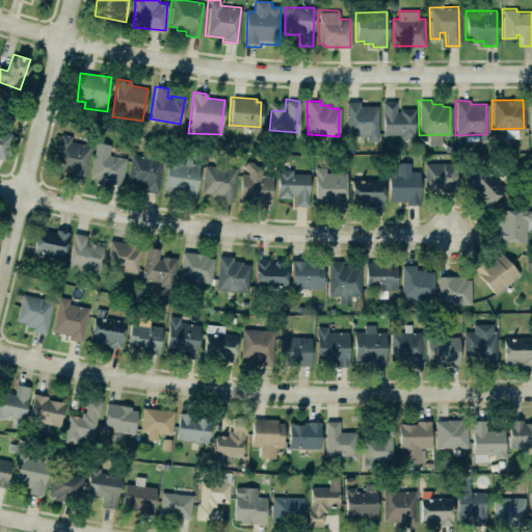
[(345,101),(358,101),(358,105),(377,105),(377,140),(366,140),(366,135),(345,135),(345,101)]
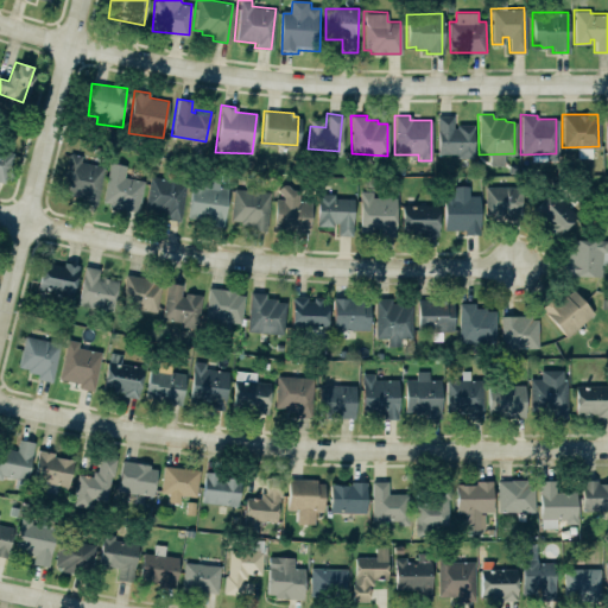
[(437,115),(451,115),(451,127),(455,127),(455,124),(473,124),(472,157),(454,157),(455,153),(437,153),(437,115)]
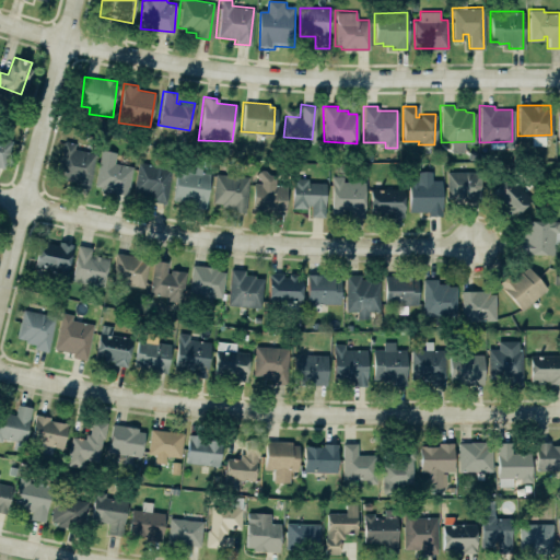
[(0,136),(11,140),(2,168),(0,167),(0,136)]
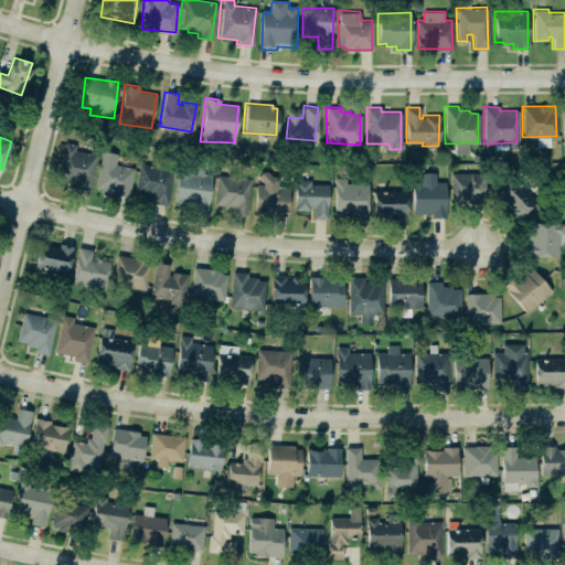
[(91,189),(97,155),(75,150),(76,145),(65,142),(57,182),(91,189)]
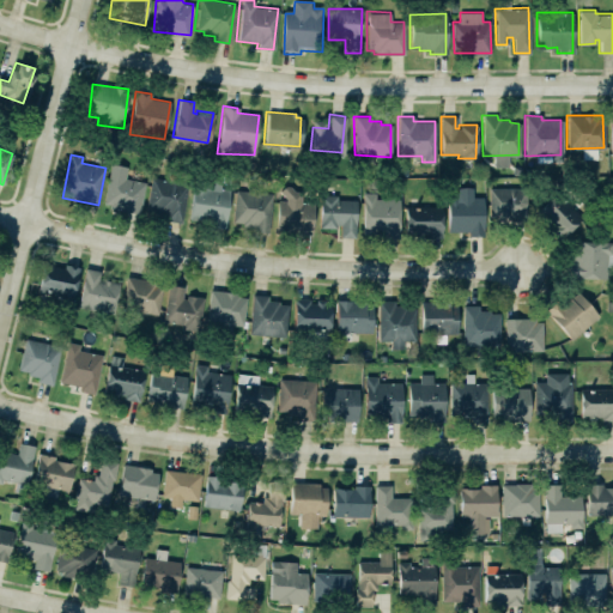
[(138,213),(145,182),(123,177),(126,165),(110,163),(102,202),(109,204),(108,208),(138,213)]
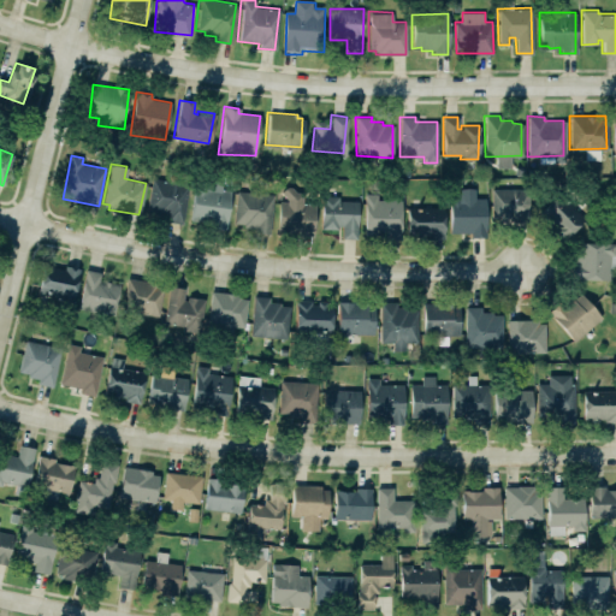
[(227,226),(231,190),(219,189),(220,179),(208,177),(208,184),(196,183),(191,221),(227,226)]
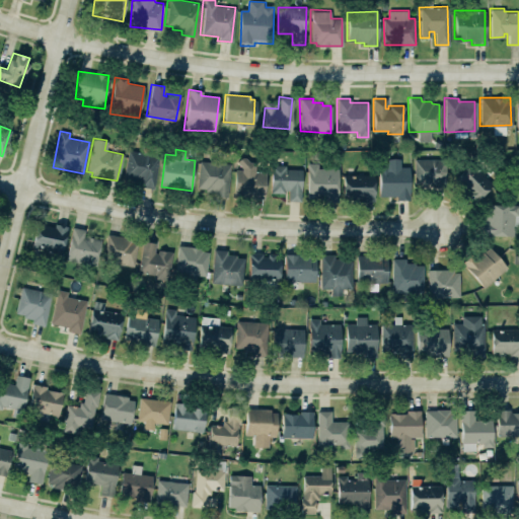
[(155,186),(159,154),(129,150),(124,181),(155,186)]
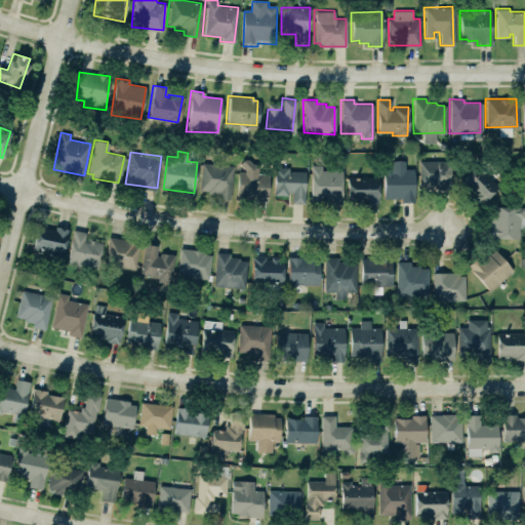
[(237,171),(236,198),(266,200),(268,172),(256,172),(256,164),(250,163),(247,159),(243,159),(238,163),(244,169),(243,171),(237,171)]
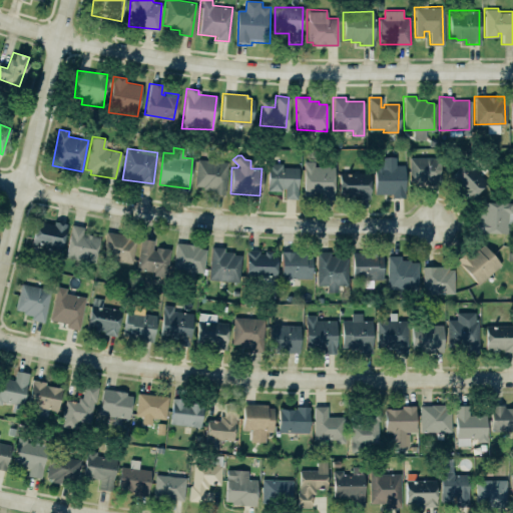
[(373,158),(382,158),(382,155),(395,155),(395,164),(403,164),(404,195),(392,195),(392,192),(374,193),(373,158)]
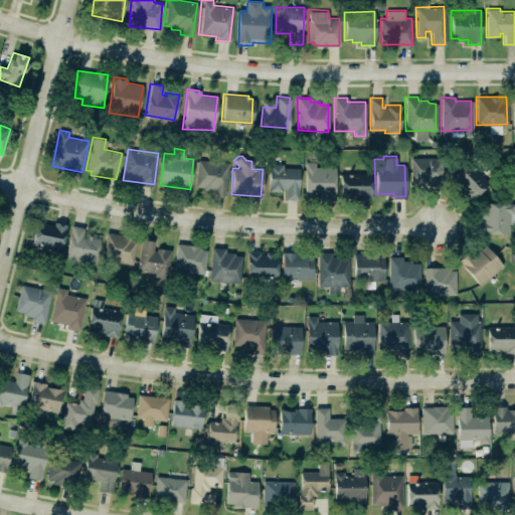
[(411,158),(411,185),(440,186),(440,158),(411,158)]
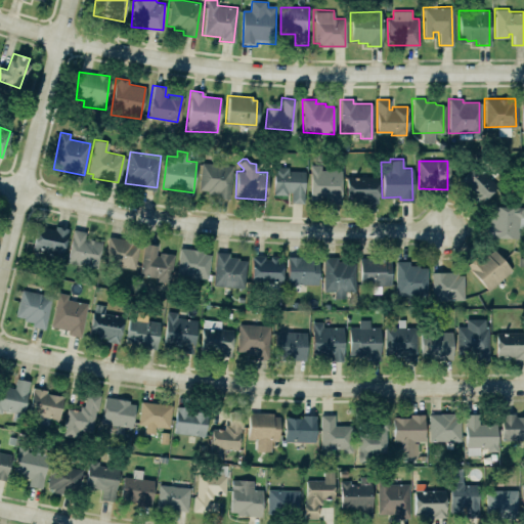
[(232,164),(201,163),(200,192),(230,194),(232,164)]
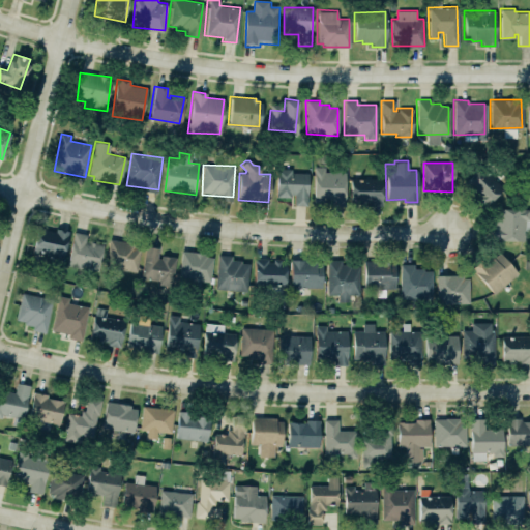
[(481,165),(502,187),(482,207),(461,184),(481,165)]
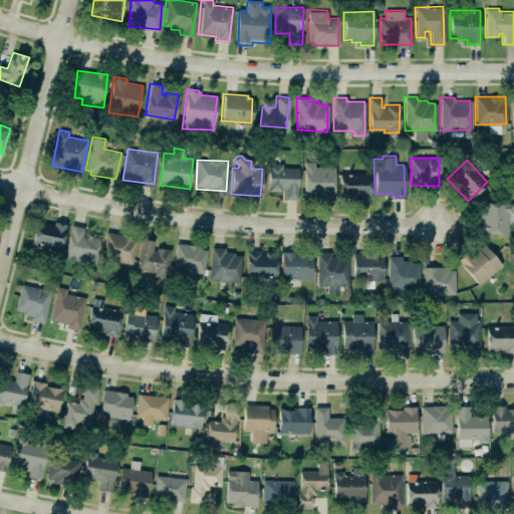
[(265,190),(281,191),(281,188),(285,188),(284,198),(296,198),(297,167),(282,167),(282,163),(267,162),(265,190)]
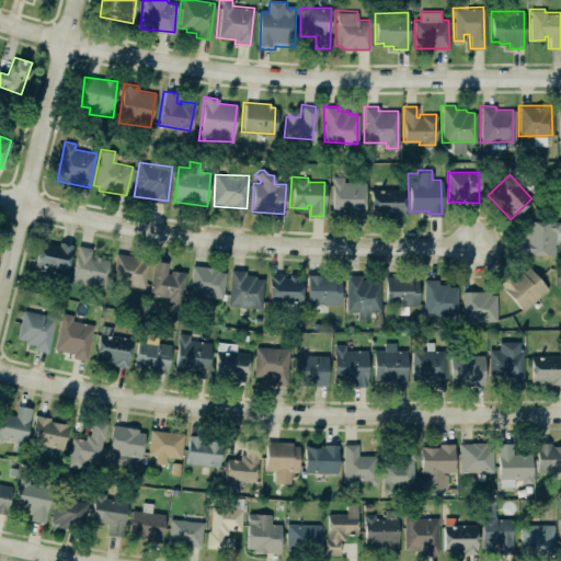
[(332,214),(366,213),(365,182),(343,182),(343,176),(332,176),(332,214)]
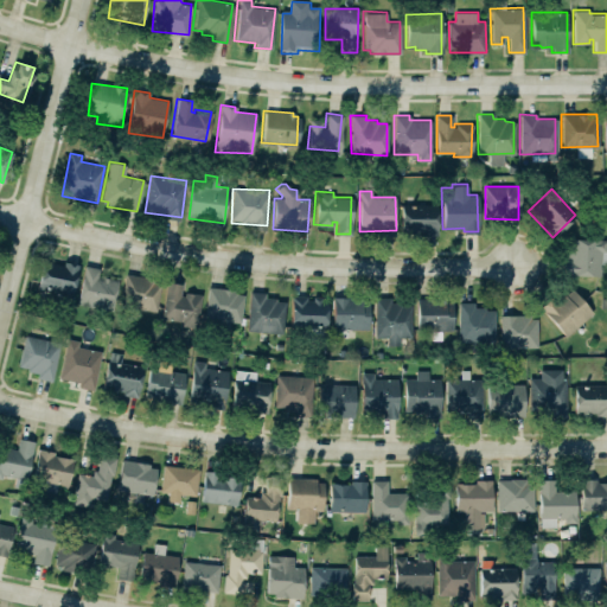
[(401,204),(435,203),(436,235),(422,235),(422,228),(401,228),(401,204)]
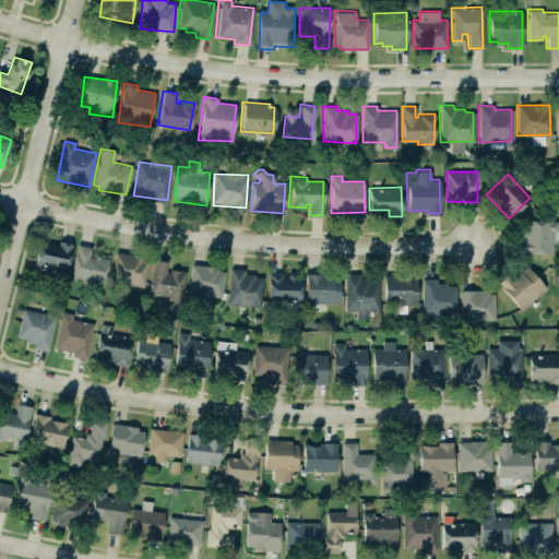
[(554,254),(554,241),(558,241),(558,221),(523,219),(522,239),(519,239),(518,253),(554,254)]
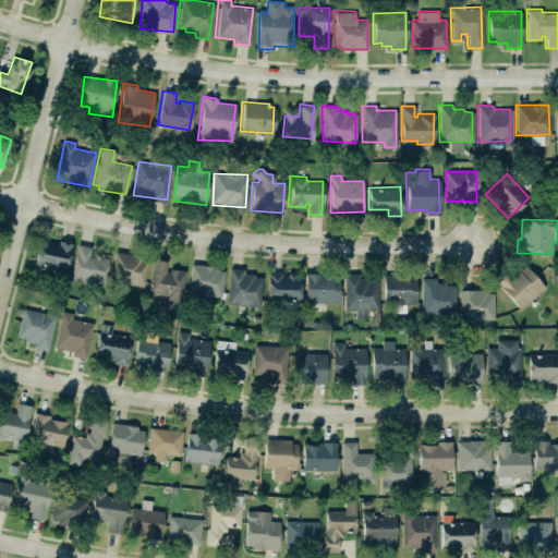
[(67,271),(73,245),(39,238),(34,264),(67,271)]
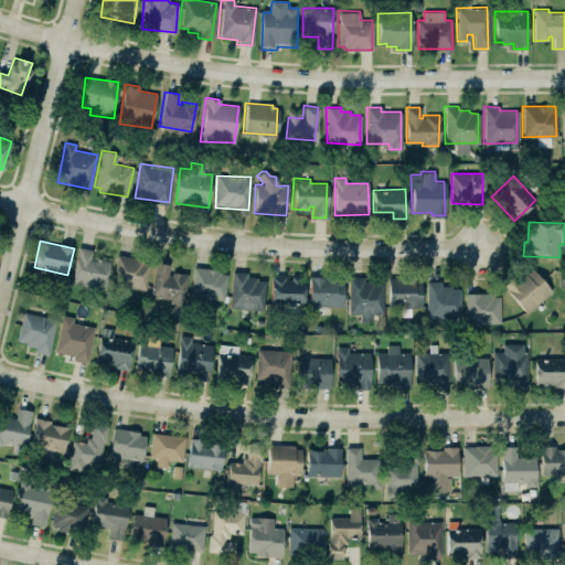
[(78,246),(92,249),(91,256),(108,259),(104,288),(71,281),(78,246)]
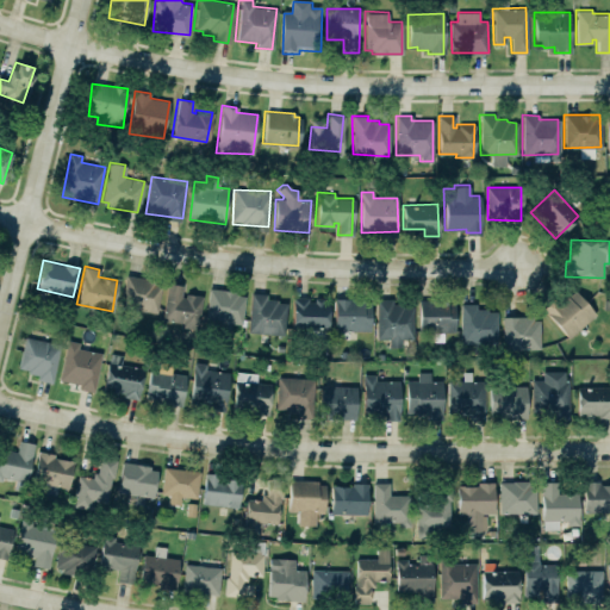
[(157,313),(163,282),(126,275),(120,306),(157,313)]
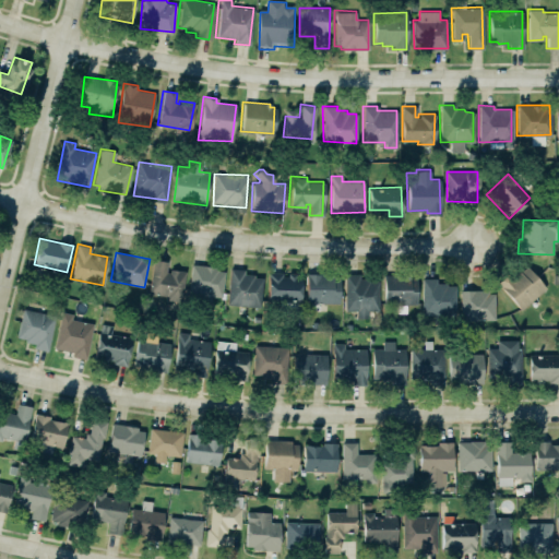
[(152,259),(166,261),(164,272),(168,273),(169,268),(185,270),(180,301),(165,299),(166,295),(147,293),(152,259)]
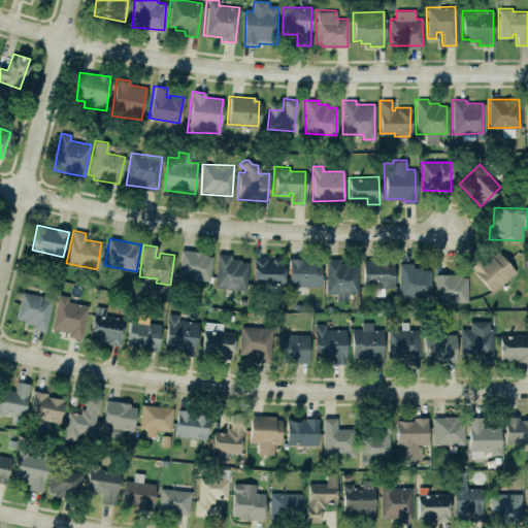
[(180,249),(176,275),(207,279),(210,256),(204,255),(205,252),(180,249)]
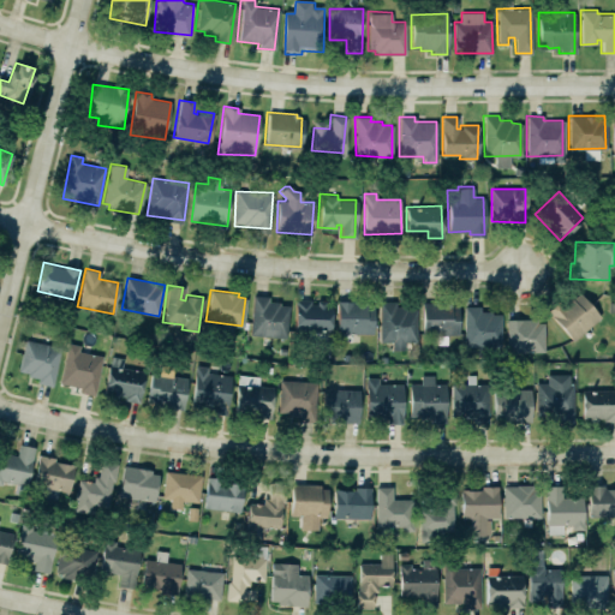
[(547,309),(567,296),(571,298),(579,292),(598,316),(572,340),(547,309)]
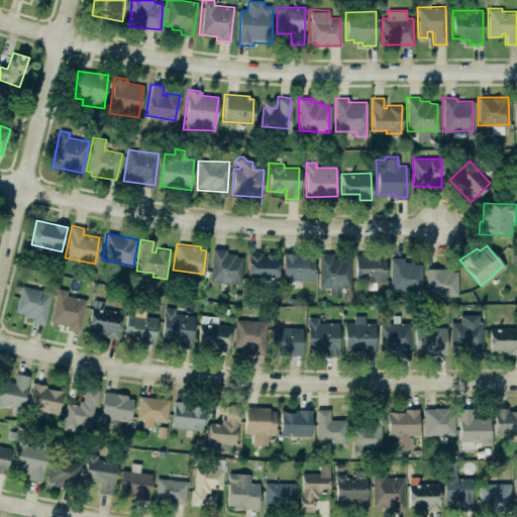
[(212,248),(209,280),(238,283),(240,257),(233,256),(233,253),(224,253),(224,249),(212,248)]
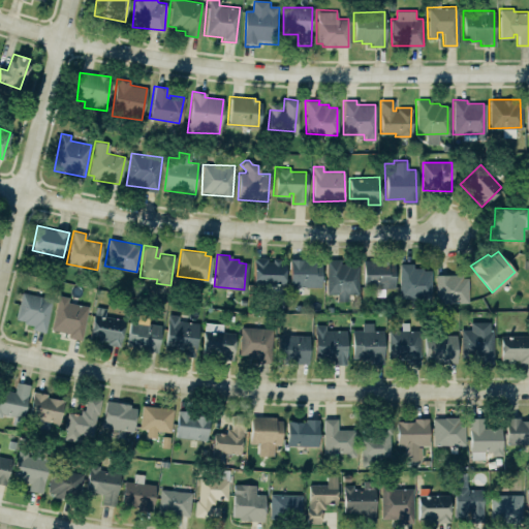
[(285,259),(254,258),(253,285),(284,285),(285,259)]
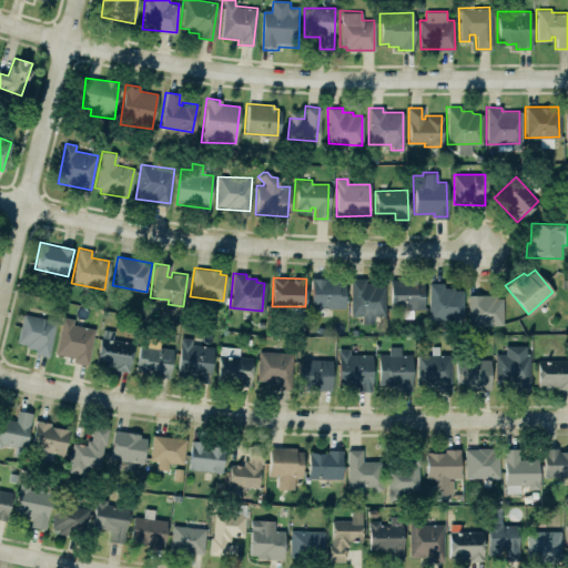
[(311,277),(310,307),(344,308),(344,279),(311,277)]
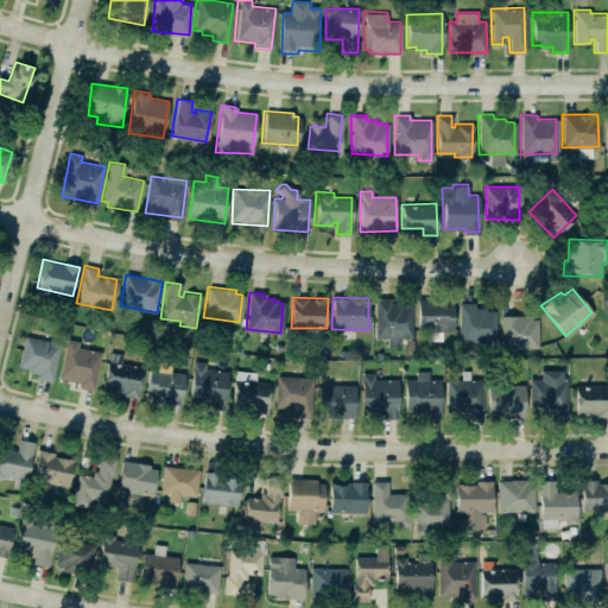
[(375,298),(377,339),(387,337),(387,346),(400,346),(400,339),(413,337),(412,305),(392,305),(392,298),(375,298)]
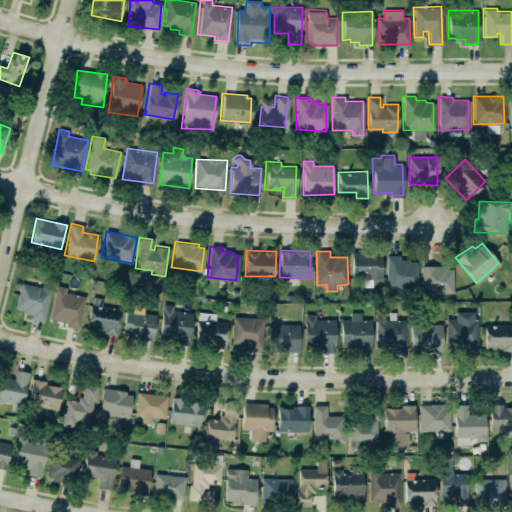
[(352,279),(382,279),(382,252),(352,252),(352,279)]
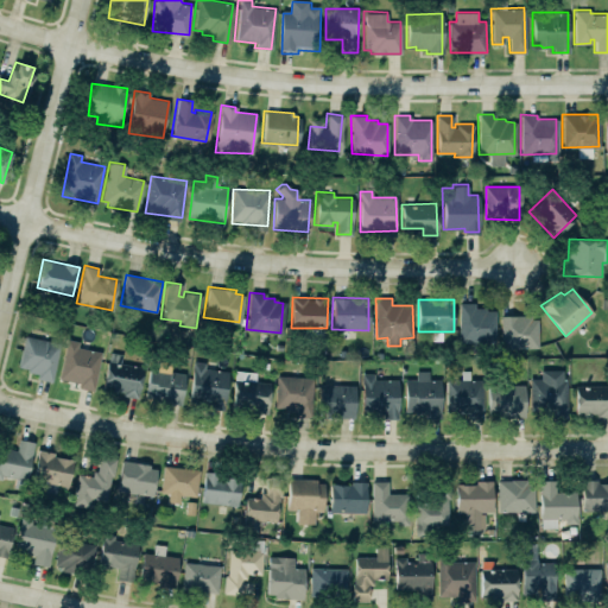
[(458,303),(473,302),(474,306),(485,306),(485,310),(494,310),(494,341),(458,341),(458,303)]
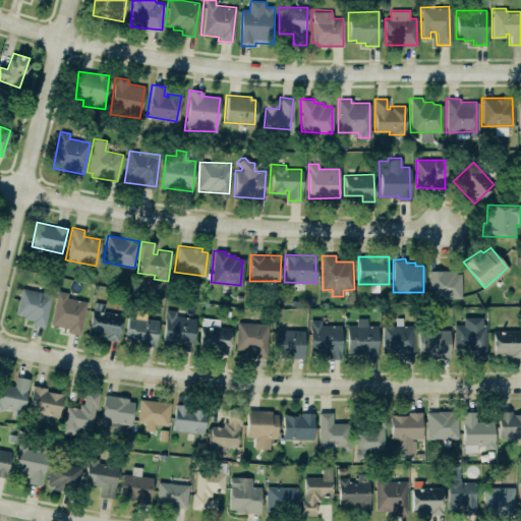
[(427,270),(453,269),(454,273),(460,273),(460,297),(429,298),(427,270)]
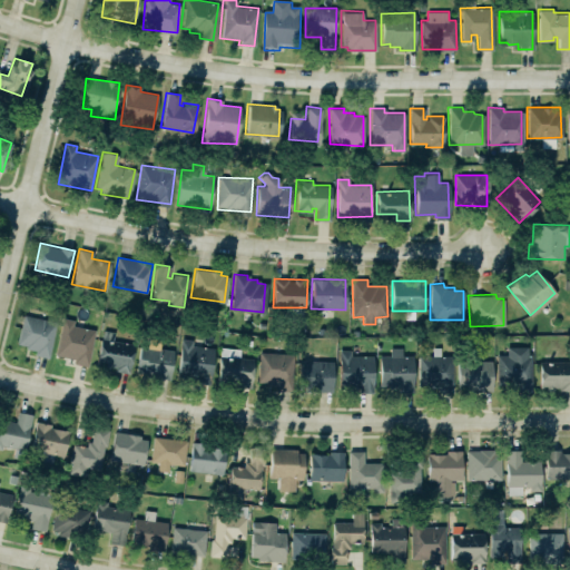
[(21,314),(56,321),(48,359),(32,355),(33,351),(23,349),(25,346),(15,344),(21,314)]
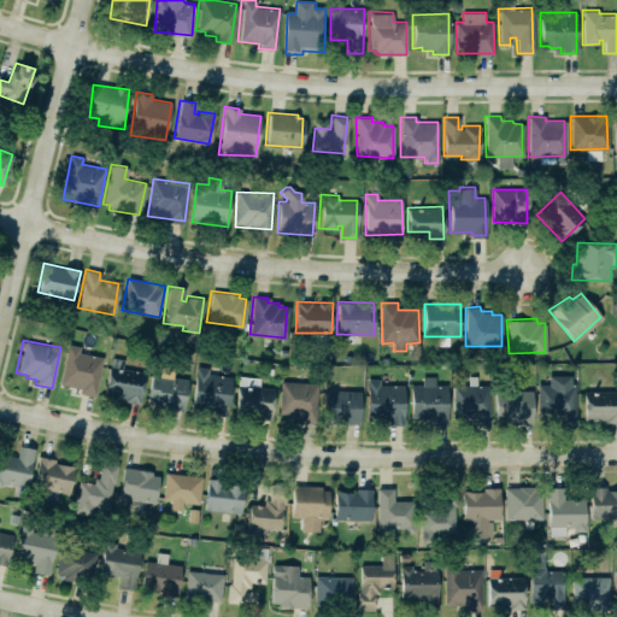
[(81,346),(68,344),(60,386),(98,392),(104,357),(80,353),(81,346)]
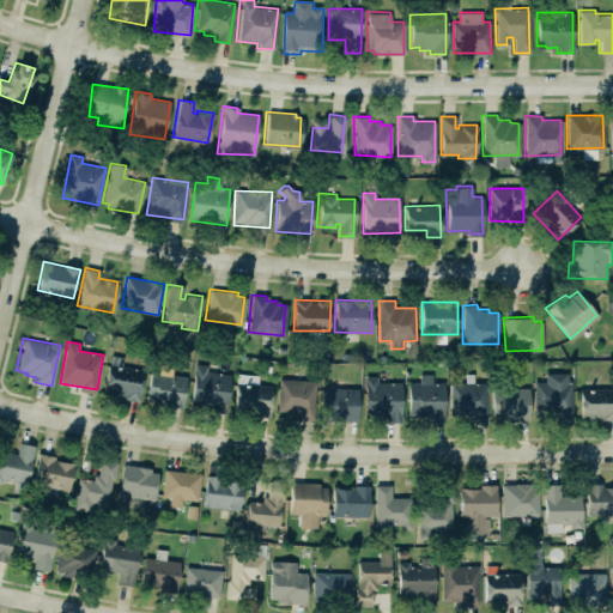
[(145,371),(122,365),(123,357),(111,354),(103,393),(139,400),(145,371)]
